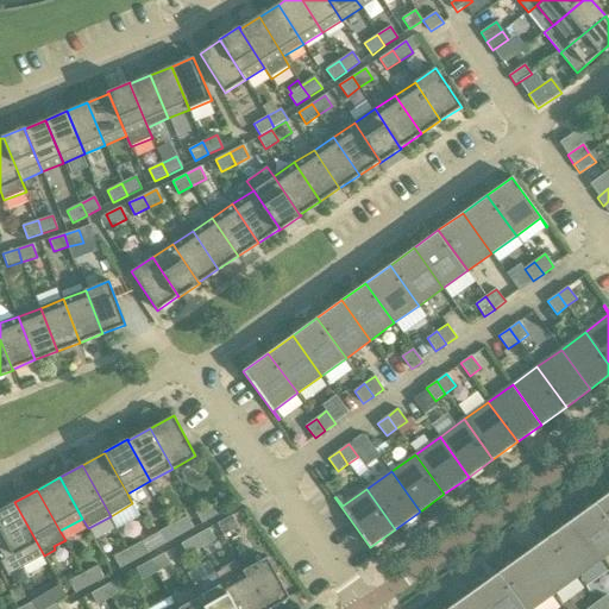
[(608,493),(597,502),(608,518),(608,493)]
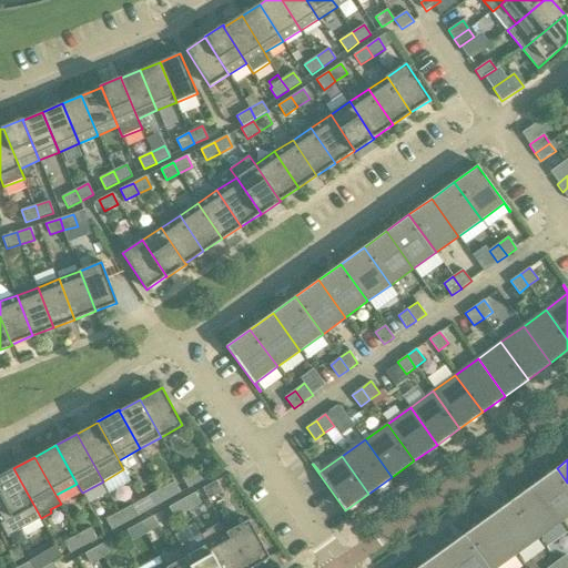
[(13,468),(0,475),(0,495),(1,498),(0,498),(0,514),(3,521),(0,523),(7,536),(41,518),(13,468)]
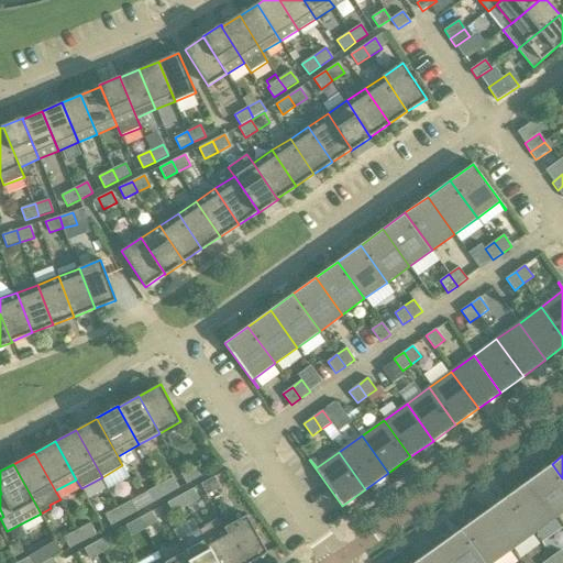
[(562,512),(562,478),(552,464),(530,481),(556,517),(562,512)]
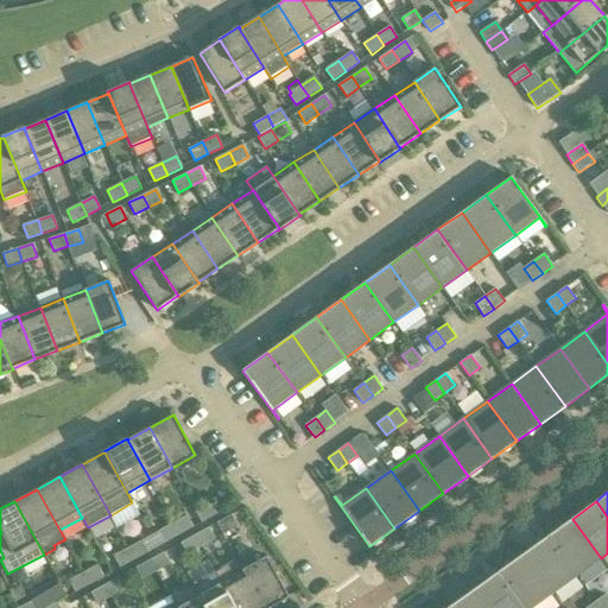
[(202,523),(216,514),(210,502),(196,511),(202,523)]
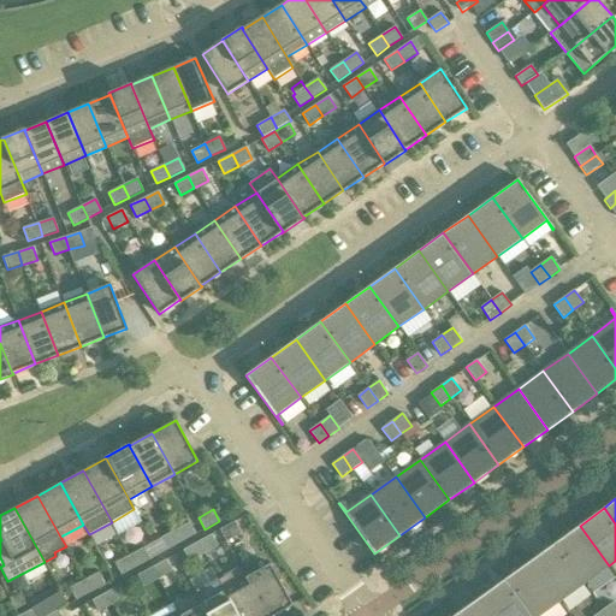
[(226,542),(242,533),(235,521),(220,529),(226,542)]
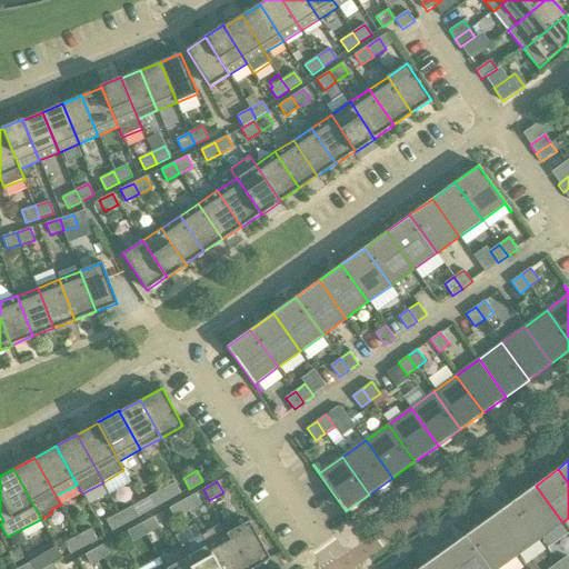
[(162,489),(168,500),(181,493),(175,482),(162,489)]
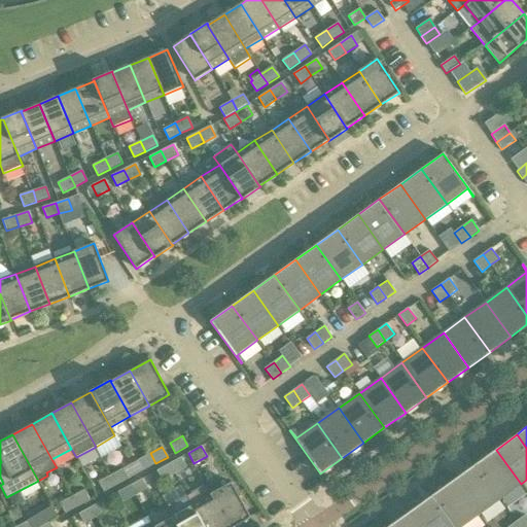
[(496,450),(475,464),(500,499),(521,484),(496,450)]
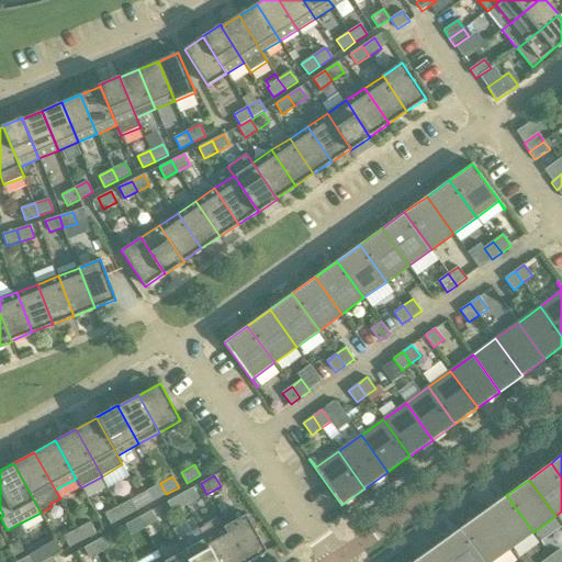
[(166,494),(160,483),(147,491),(153,502),(166,494)]
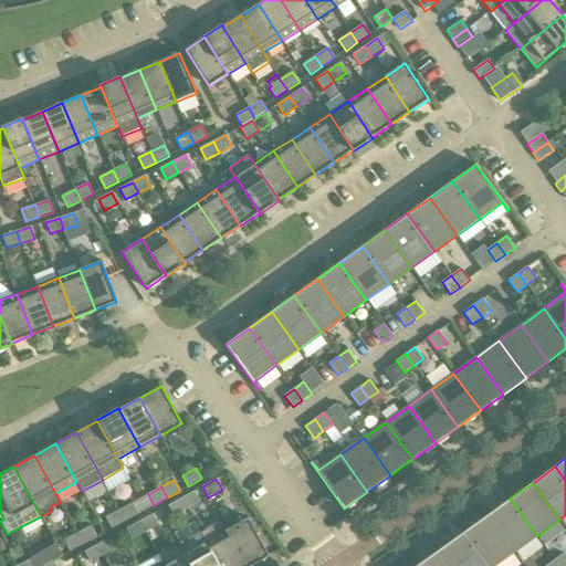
[(181,498),(188,509),(201,502),(195,491),(181,498)]
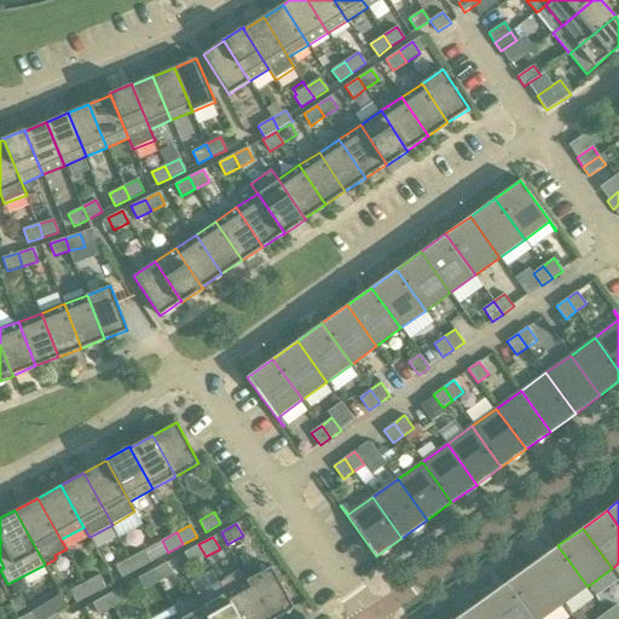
[(206,556),(198,544),(184,553),(191,565),(206,556)]
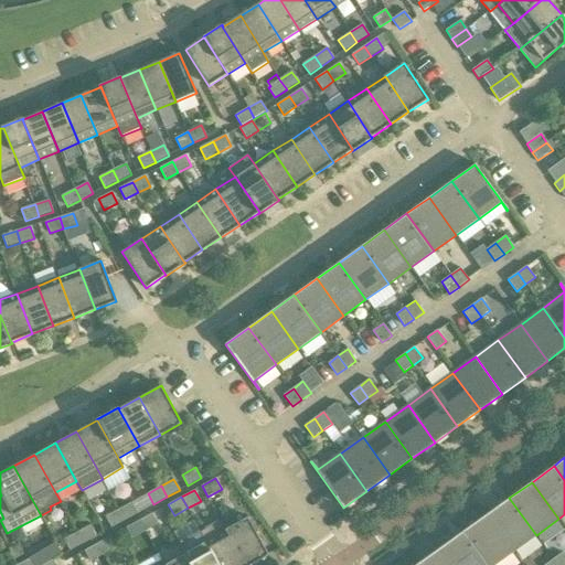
[(536,535),(509,498),(487,514),(513,552),(536,535)]
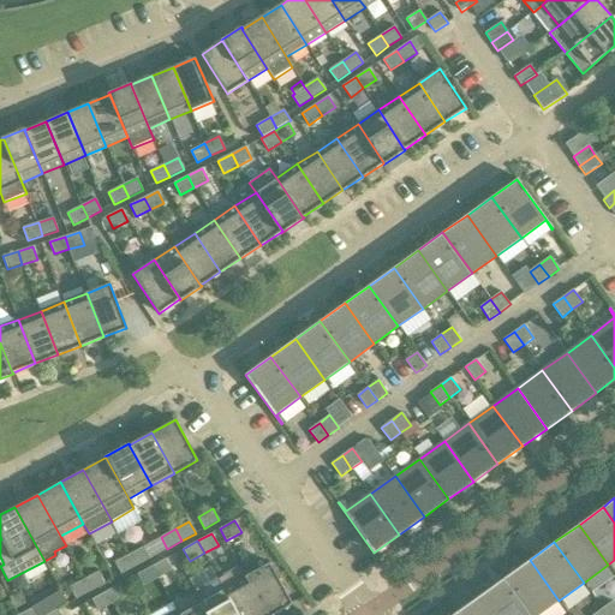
[(130,554),(136,566),(150,559),(144,547),(130,554)]
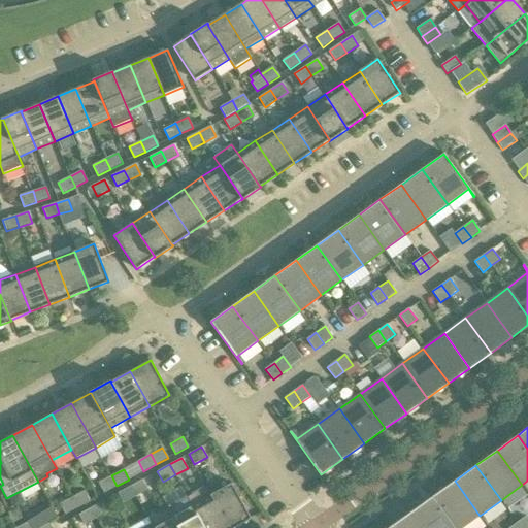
[(117,486),(111,475),(99,483),(104,493),(117,486)]
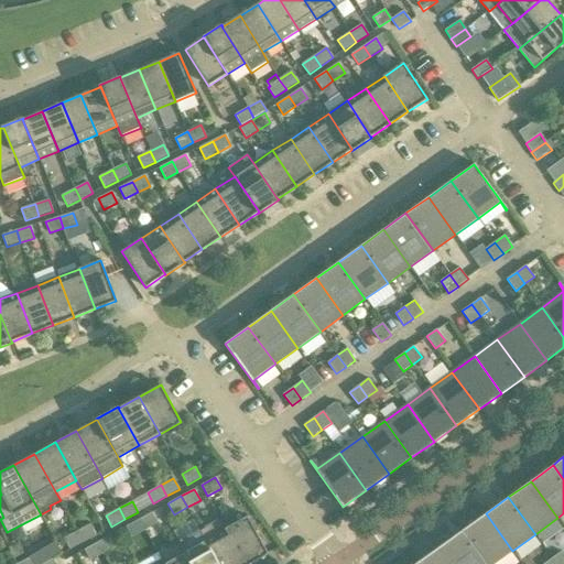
[(152,512),(139,519),(145,530),(159,523),(152,512)]
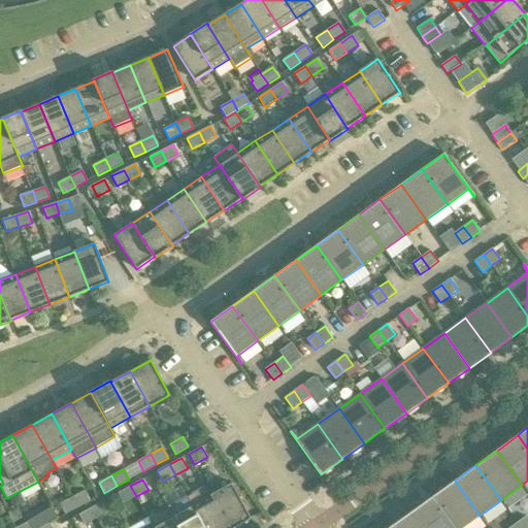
[(462,527),(480,516),(455,481),(433,496),(456,527),(462,527)]
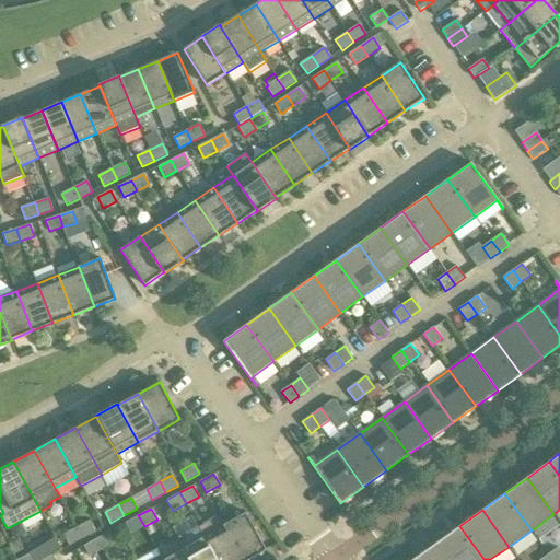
[(224,524),(244,559),(247,559),(266,550),(245,512),(224,524)]
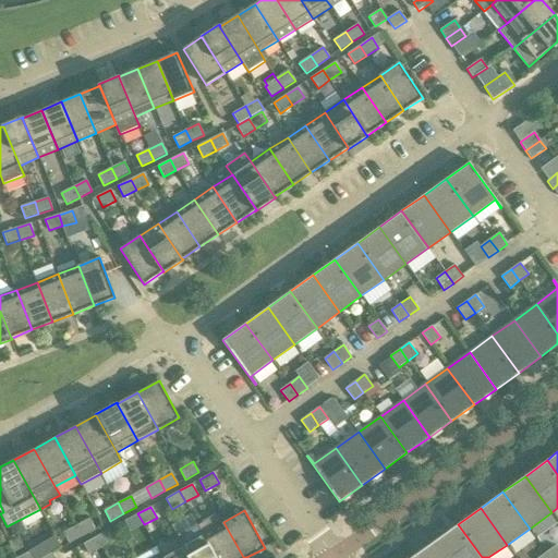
[(144,524),(137,513),(125,521),(131,532),(144,524)]
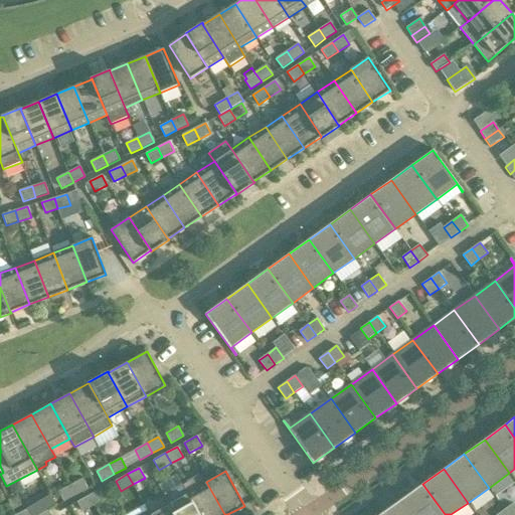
[(224,514),(206,482),(205,483),(200,474),(182,484),(199,514),(224,514)]
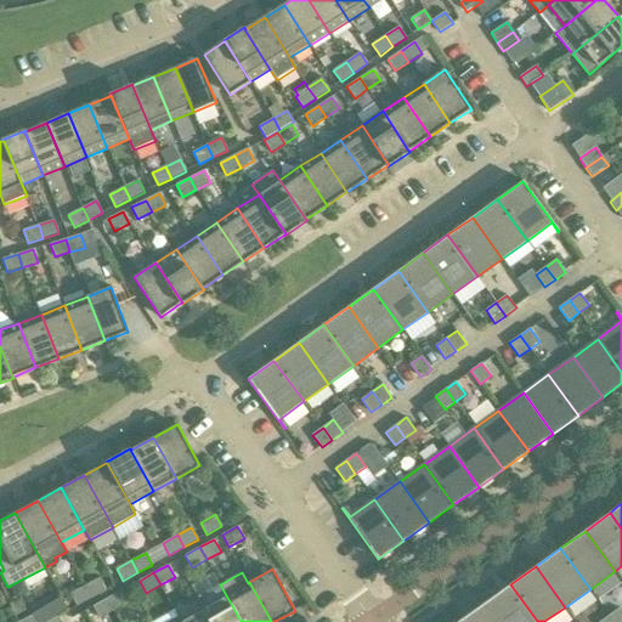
[(85,586),(91,598),(106,589),(100,578),(85,586)]
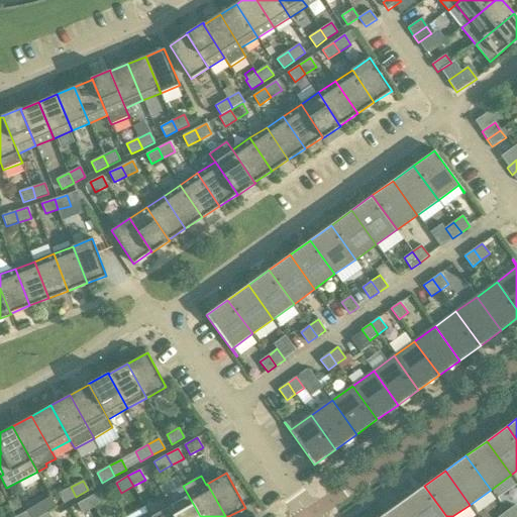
[(200,516),(183,486),(165,497),(169,505),(175,516),(200,516)]
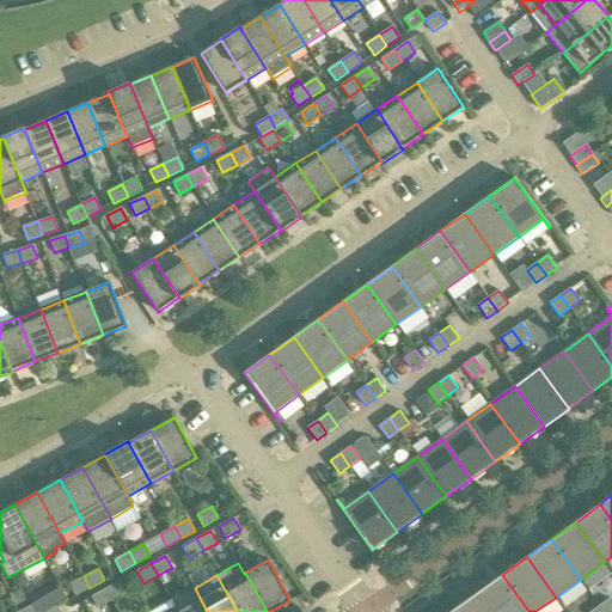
[(528,611),(502,575),(478,593),(491,611),(528,611)]
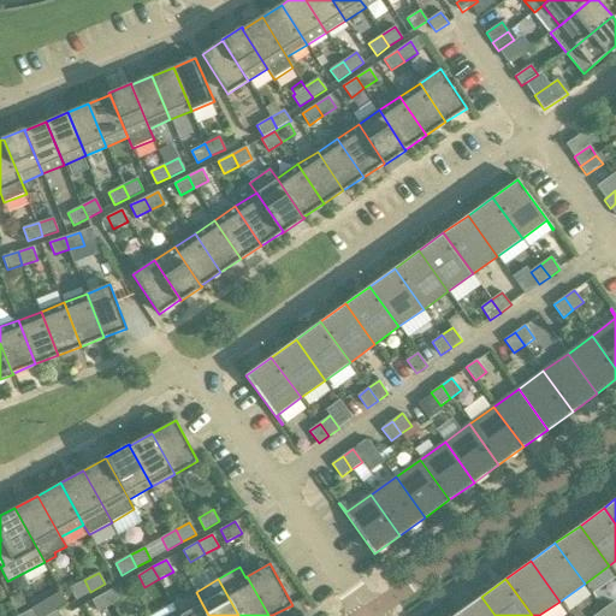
[(90,592),(84,580),(70,588),(77,600),(90,592)]
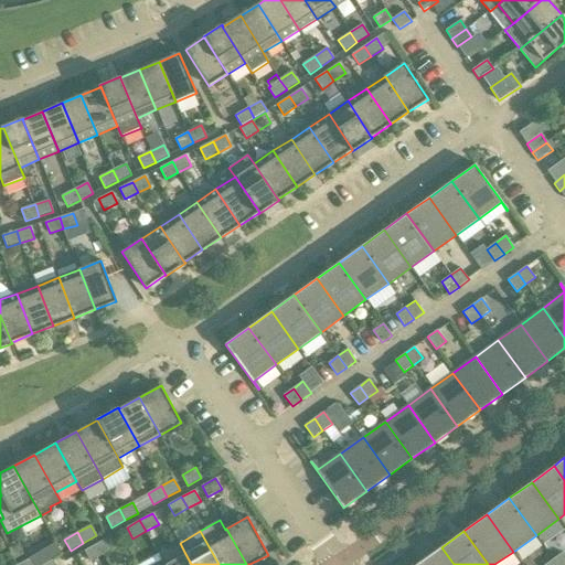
[(112,536),(98,543),(104,554),(117,546),(112,536)]
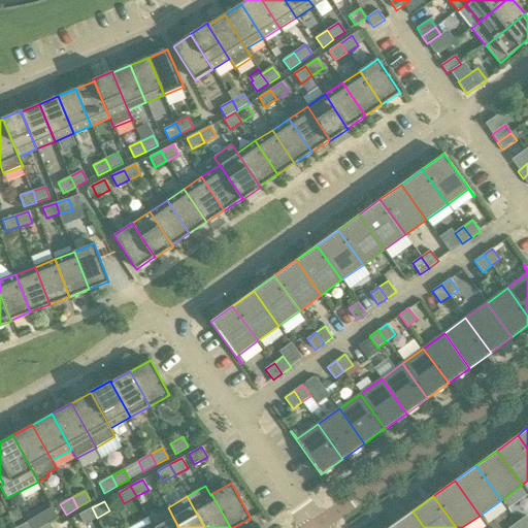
[(97,518),(92,507),(79,515),(85,525),(97,518)]
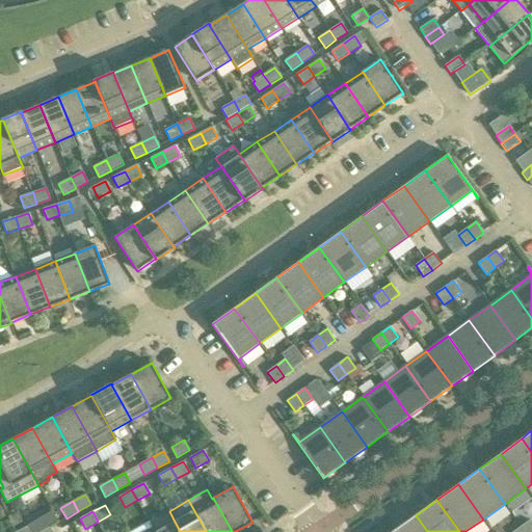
[(427,531),(416,515),(394,530),(395,531),(427,531)]
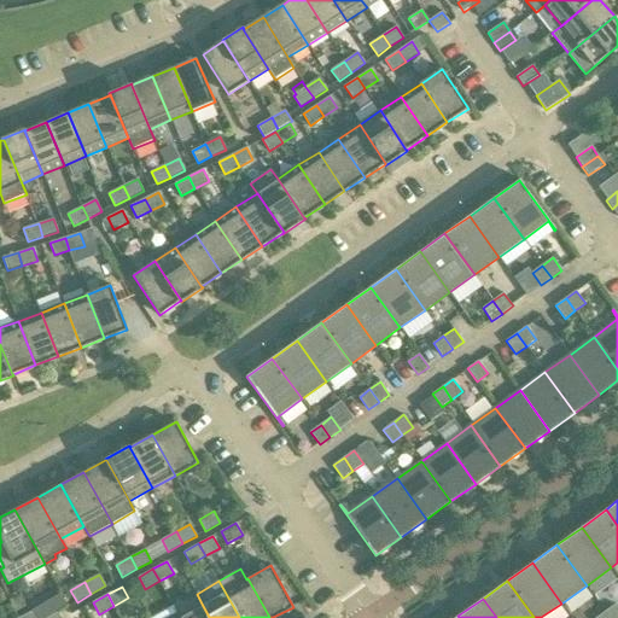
[(209,617),(202,604),(179,617),(209,617)]
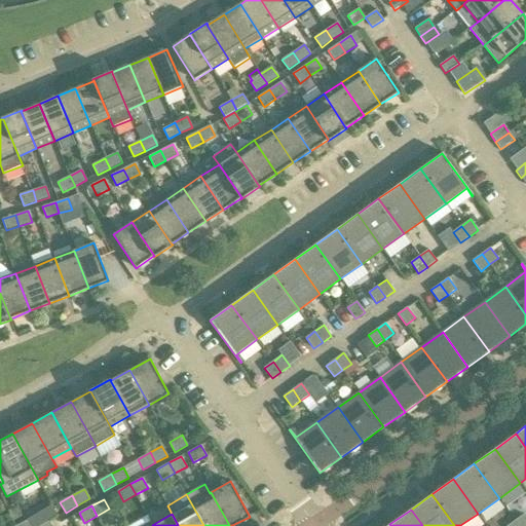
[(515,521),(518,525),(525,525),(525,517),(524,515),(515,521)]
